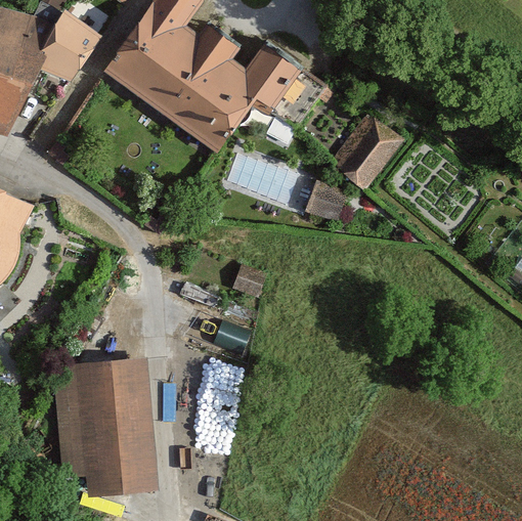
[(102,0),(120,12),(128,0),(102,0)]
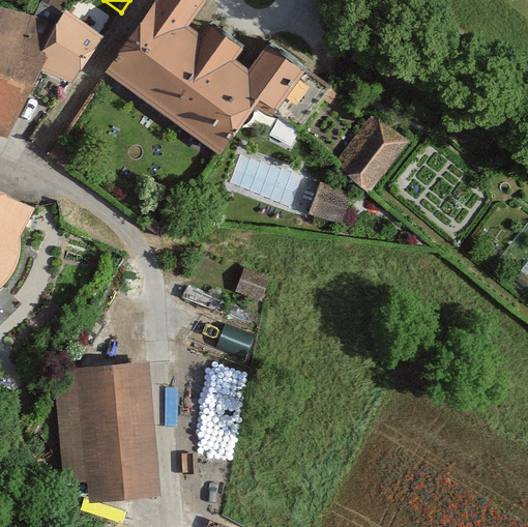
[(153,0),(104,72),(222,154),(257,104),(274,116),(309,68),(268,40),(248,69),(234,59),(244,45),(210,21),(200,36),(187,27),(207,0),(153,0)]
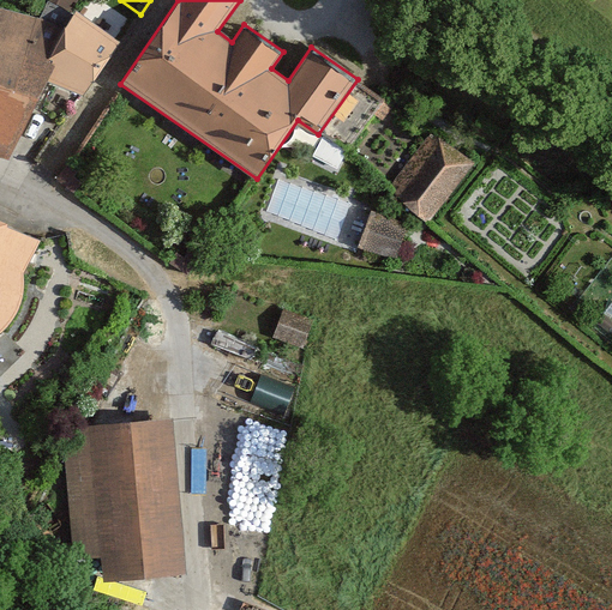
[(0,157),(10,161),(49,80),(85,96),(119,43),(76,11),(65,28),(0,10),(0,157)]
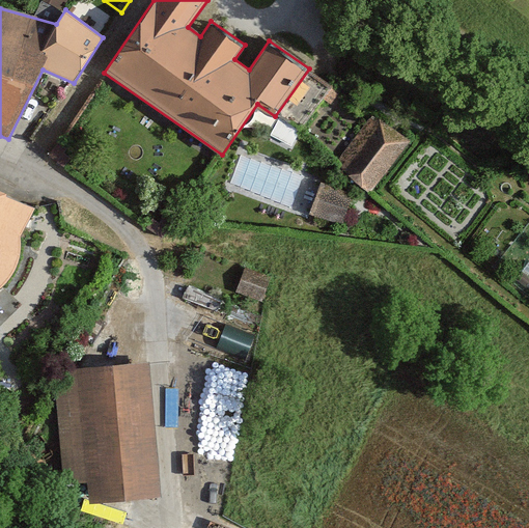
[(333,163),(371,192),(411,141),(372,111),(333,163)]
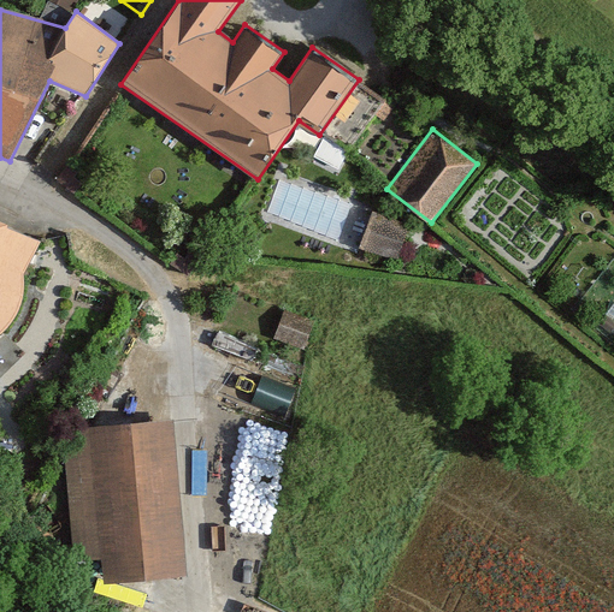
[(394,254),(411,219),(373,202),(358,237),(394,254)]
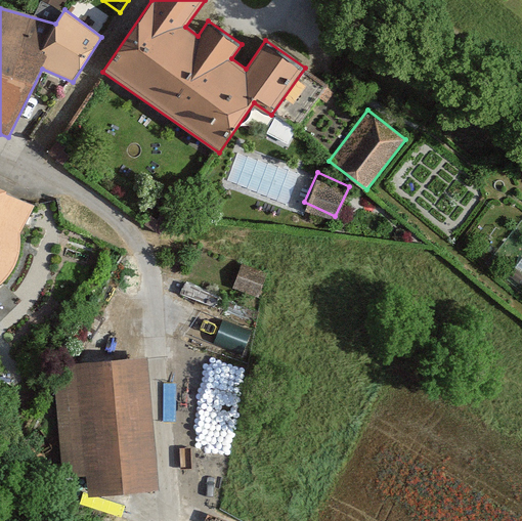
[(0,285),(1,285),(10,275),(16,264),(19,253),(22,242),(20,230),(36,204),(0,185),(0,285)]
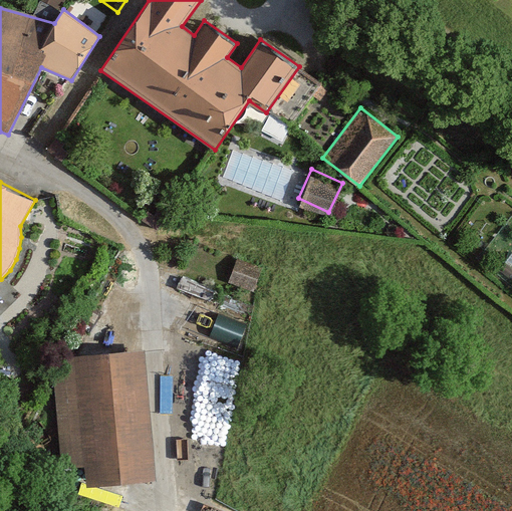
[(227,283),(254,292),(263,266),(236,257),(227,283)]
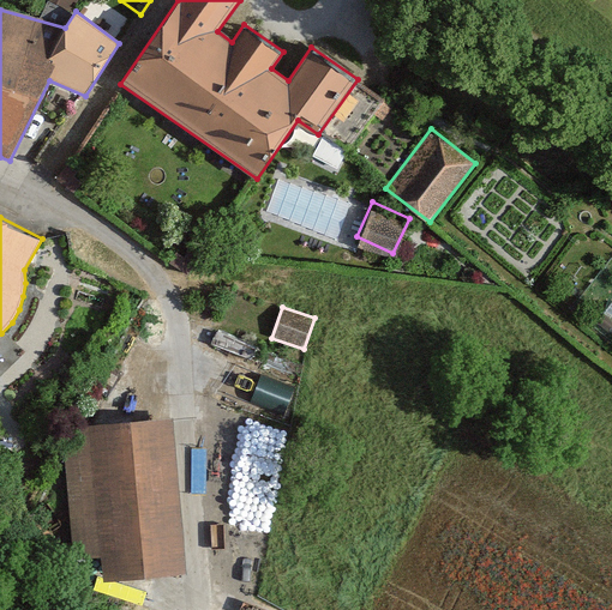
[(186,572),(171,416),(78,426),(66,456),(75,577),(186,572)]
